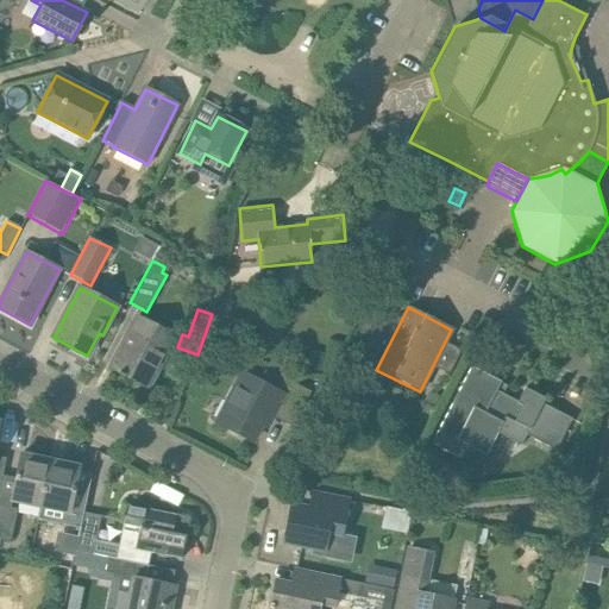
[(137,318),(111,368),(148,388),(175,338),(137,318)]
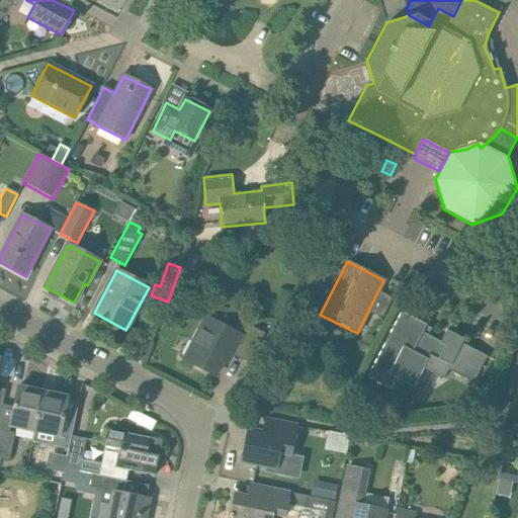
[(178,320),(178,319),(186,310),(173,298),(165,309),(178,320)]
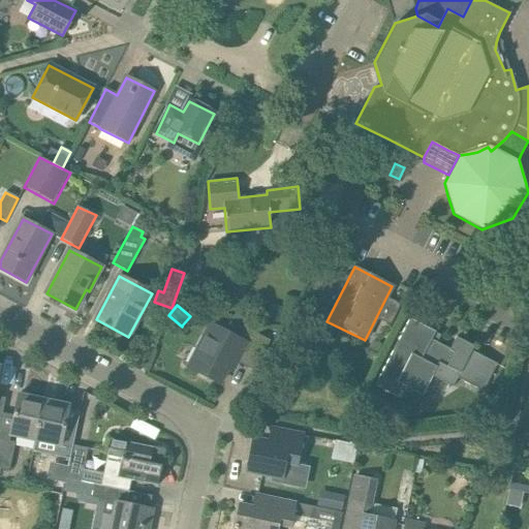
[(399,398),(405,386),(423,395),(432,377),(452,387),(457,378),(483,393),(497,365),(472,352),(474,348),(456,339),(450,348),(431,339),(435,332),(410,319),(376,386),(399,398)]
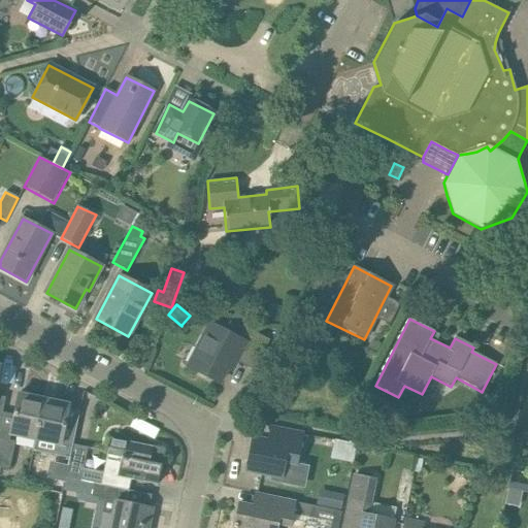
[(188,367),(219,384),(231,360),(236,362),(254,371),(269,340),(244,328),(239,338),(210,324),(188,367)]
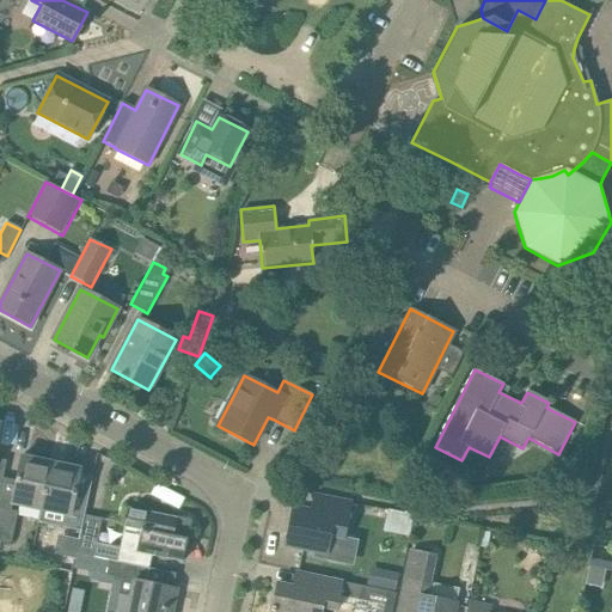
[(12,503),(42,509),(50,463),(22,458),(12,503)]
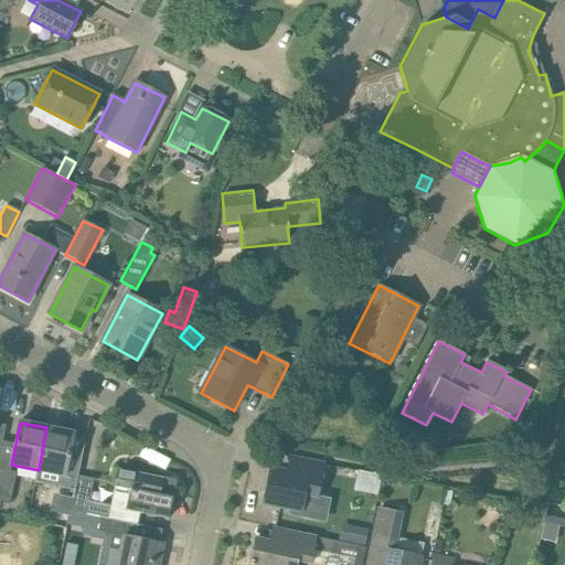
[(65,475),(68,456),(73,433),(46,427),(39,470),(65,475)]
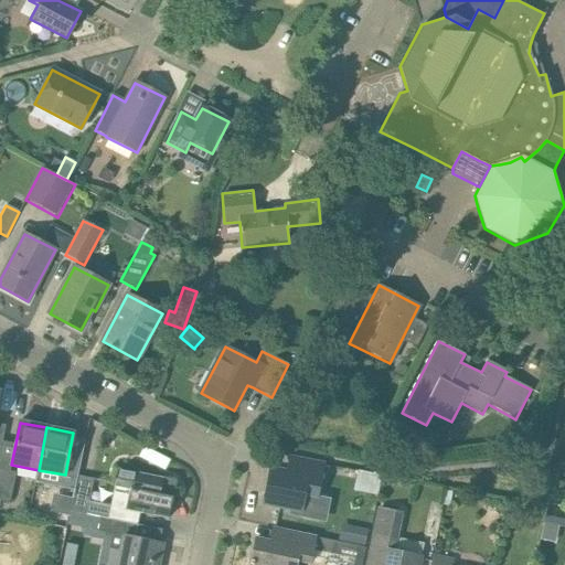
[(331,499),(317,496),(323,466),(290,458),(287,471),(272,468),(264,502),(290,508),(289,514),(326,522),(331,499)]
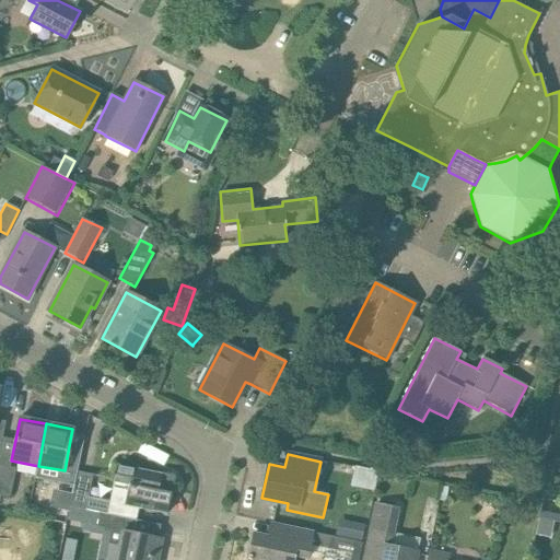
[(0,459),(0,498),(0,497),(10,499),(18,464),(0,459)]
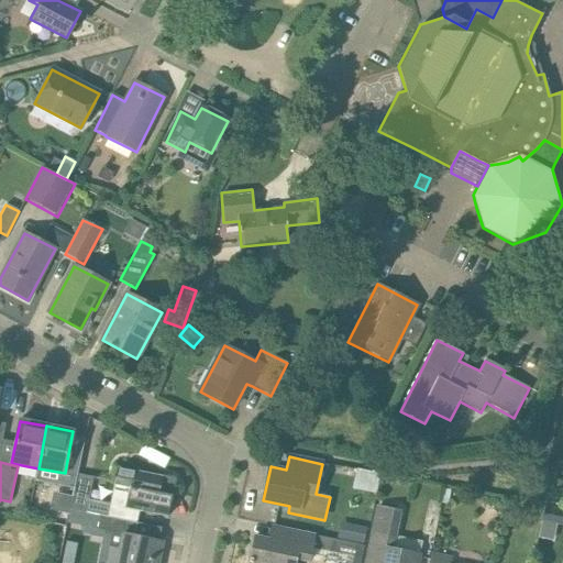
[(108,517),(136,522),(139,511),(168,518),(176,479),(119,467),(108,517)]
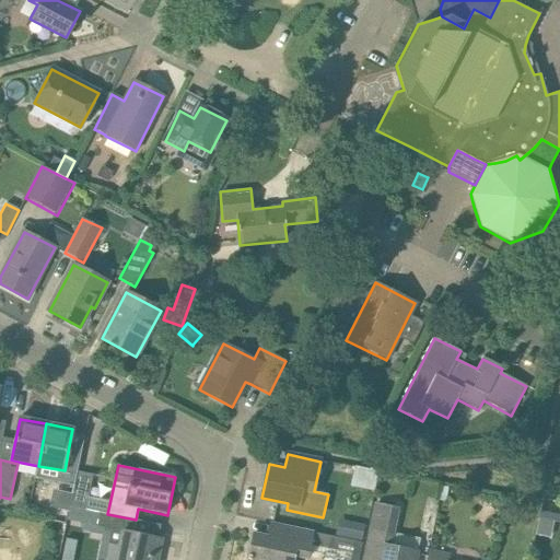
[(78,468),(66,466),(65,470),(62,479),(56,477),(49,508),(69,511),(70,506),(77,471),(78,468)]
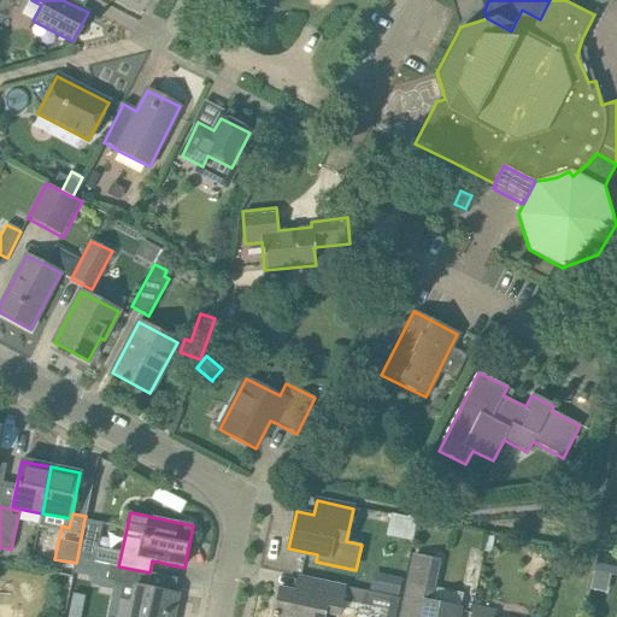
[(103,523),(84,519),(77,558),(95,562),(103,523)]
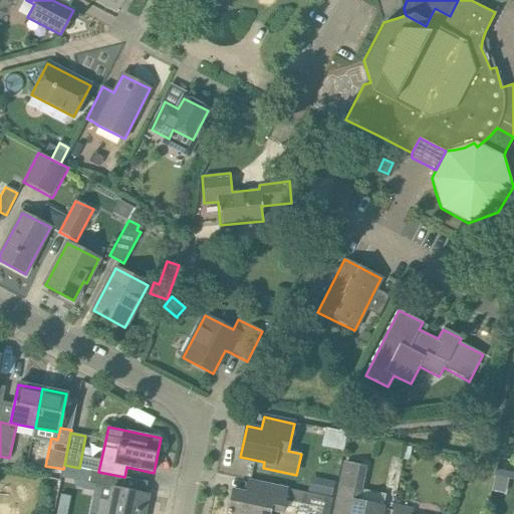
[(502,460),(513,463),(513,447),(507,446),(503,457),(502,460)]
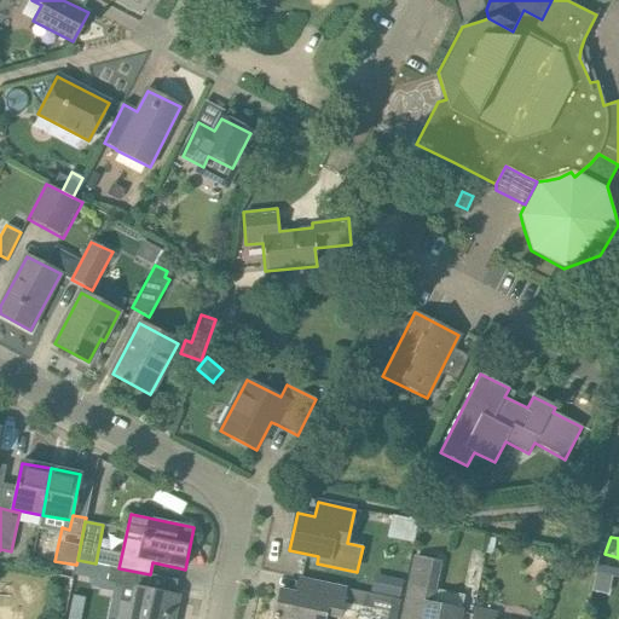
[(618,559),(602,555),(599,571),(613,574),(618,574),(618,559)]
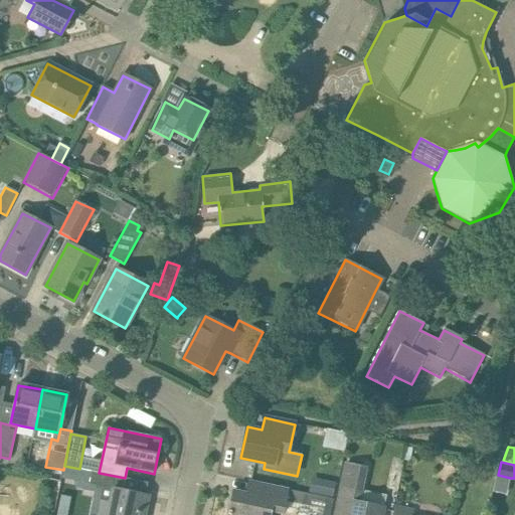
[(358,503),(366,469),(346,465),(341,487),(335,514),(336,514),(381,514),(383,508),(358,503)]
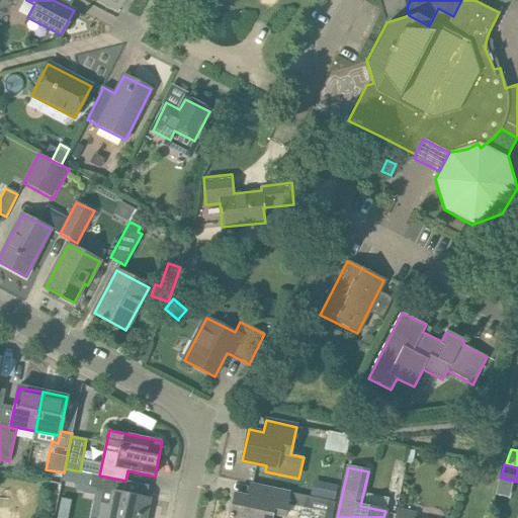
[(62,482),(77,485),(80,471),(65,468),(64,472),(62,482)]
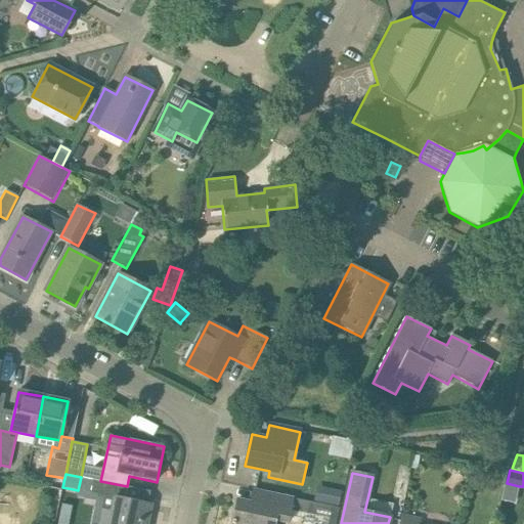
[(125,499),(127,486),(100,481),(93,479),(90,492),(103,495),(100,509),(112,511),(108,523),(147,523),(151,506),(125,499)]
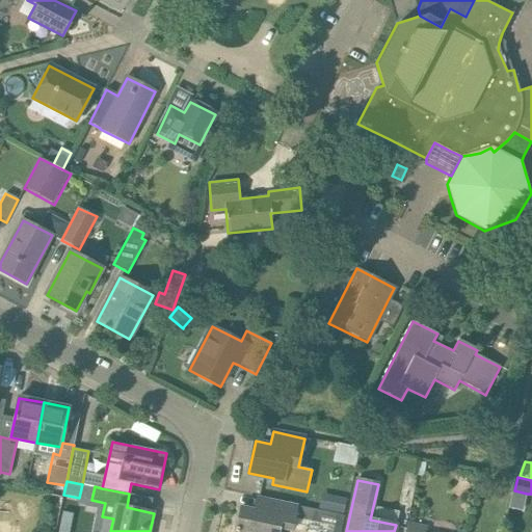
[(322,493),(319,509),(344,514),(347,498),(322,493)]
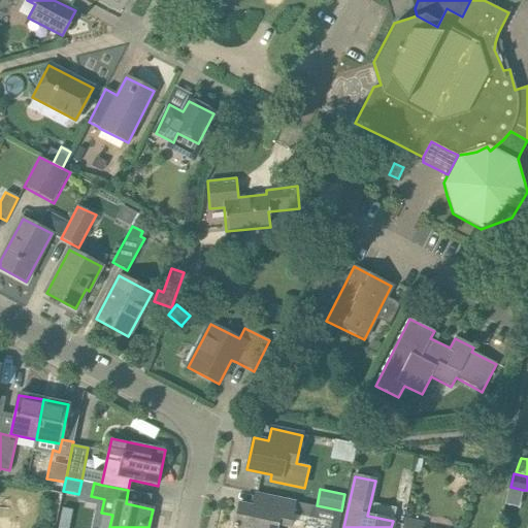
[(235,527),(276,527),(278,523),(290,526),(293,514),(331,522),(330,527),(337,527),(341,512),(269,496),(267,508),(240,502),(235,527)]
